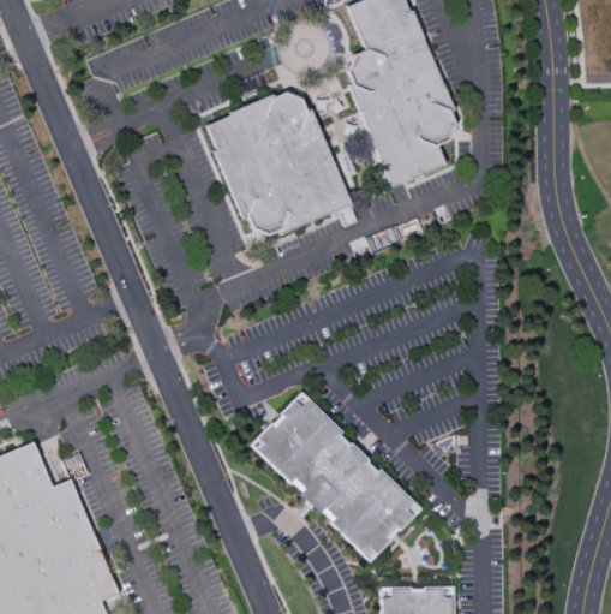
[(348,6),(361,0),(405,0),(411,11),(413,11),(456,111),(453,112),(457,124),(450,141),(438,145),(445,164),(394,185),(352,85),(355,84),(349,71),(357,55),(367,51),(348,6)]
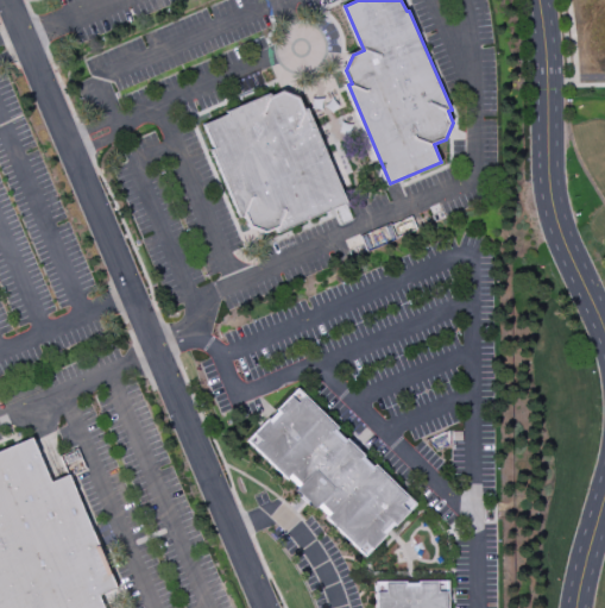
[(308,108),(348,202),(281,231),(279,227),(266,232),(252,226),(247,214),(241,217),(212,149),(215,148),(205,124),(228,113),(227,111),(271,92),(272,96),(284,92),(300,98),(304,110),(308,108)]
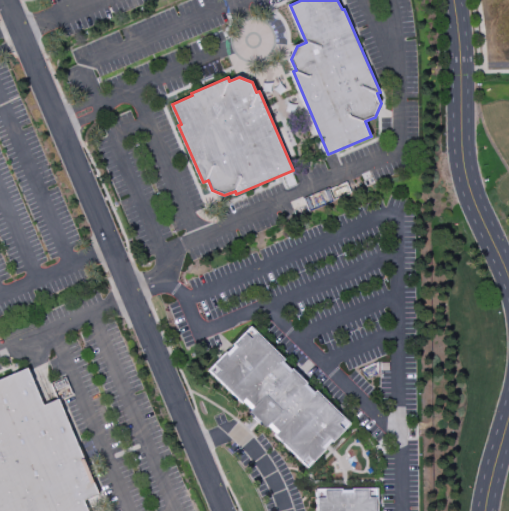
[(252,326),(350,424),(307,466),(276,435),(279,432),(246,399),(242,403),(208,370),(252,326)]
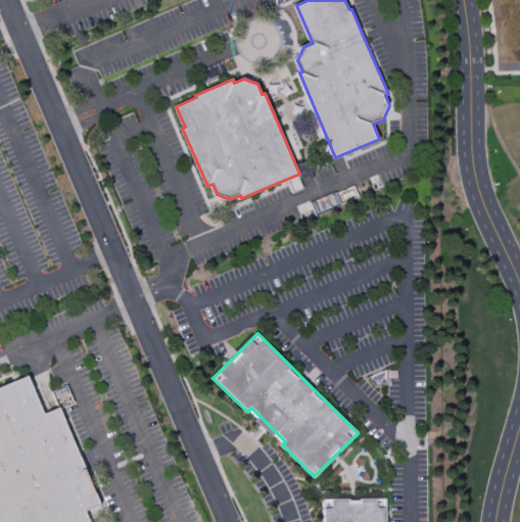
[(0,521),(0,388),(30,376),(45,414),(61,408),(104,505),(87,511),(91,521),(0,521)]
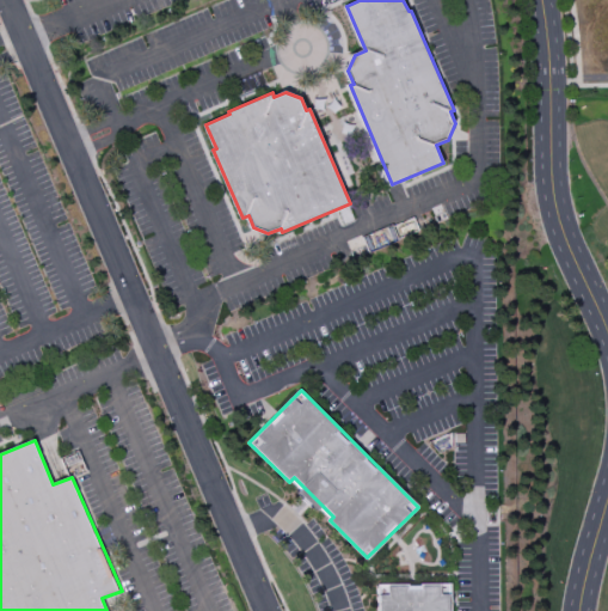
[(380,610),(380,585),(452,584),(452,610),(380,610)]
